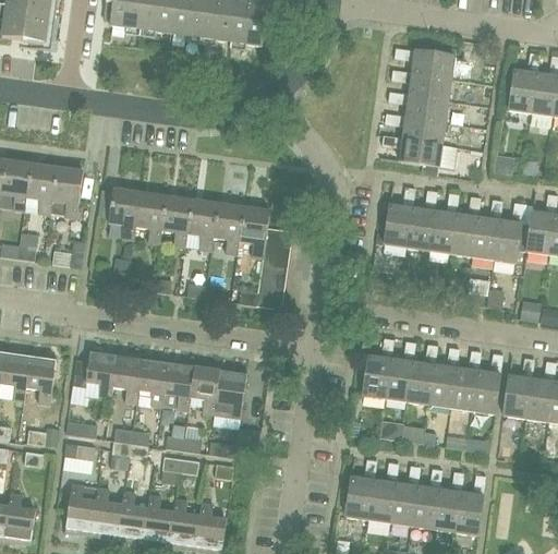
[(4,0),(4,3),(48,10),(49,0),(4,0)]
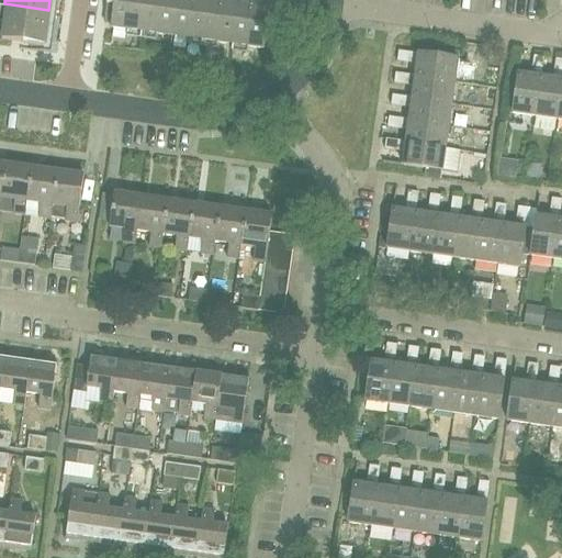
[(139,30),(143,0),(104,0),(102,19),(110,20),(109,25),(139,30)]
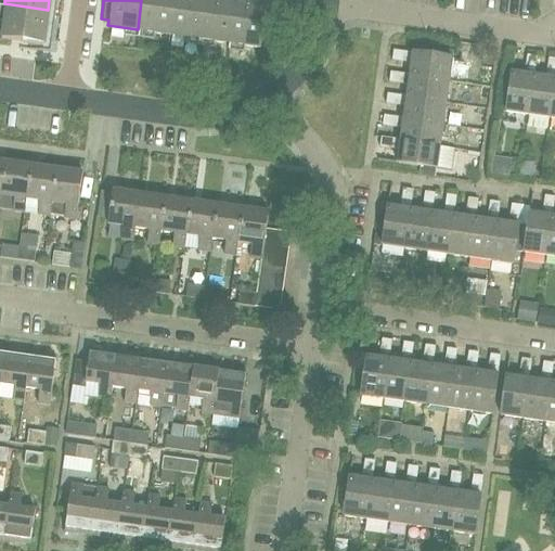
[(141,0),(138,29),(168,33),(172,0),(141,0)]
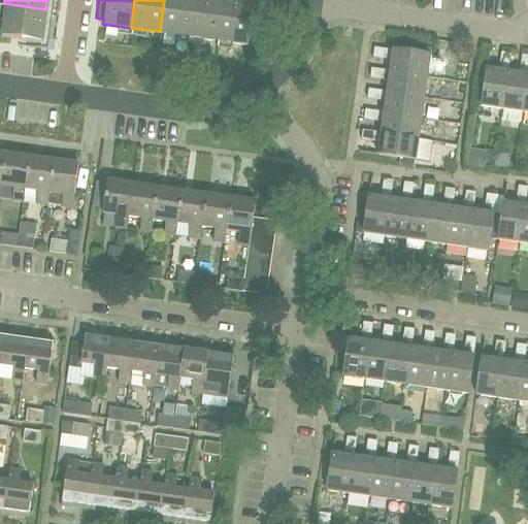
[(164,0),(160,31),(189,35),(193,0),(164,0)]
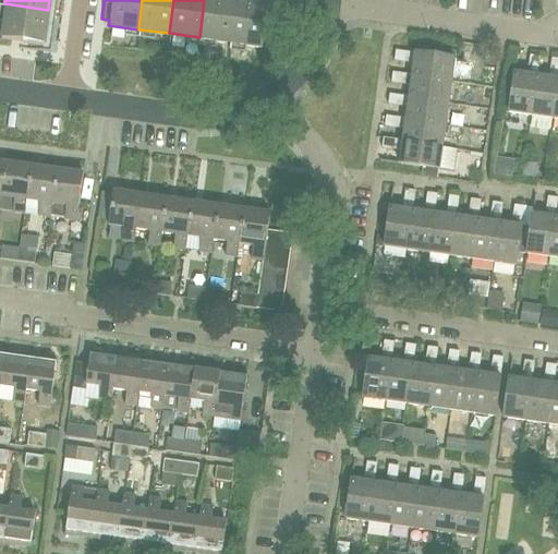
[(204,0),(199,37),(230,40),(235,0),(204,0)]
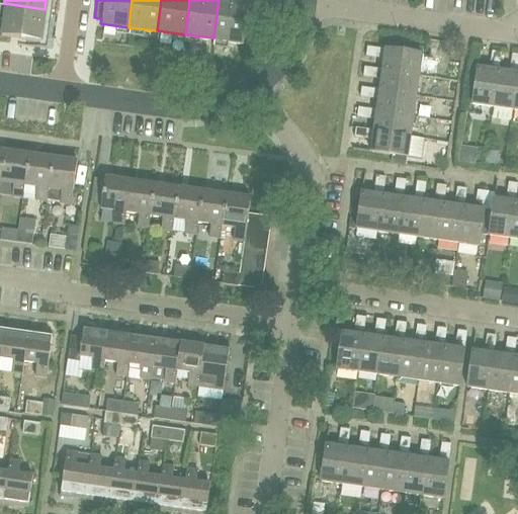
[(219,0),(213,37),(243,41),(245,23),(250,24),(253,0),(243,0),(243,1),(235,0),(219,0)]
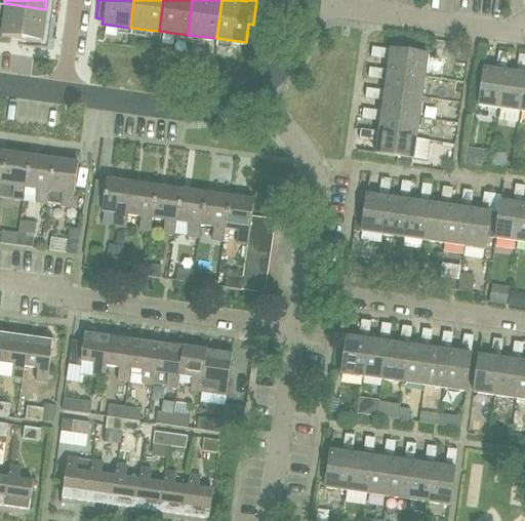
[(45,9),(4,3),(0,32),(18,35),(17,41),(47,46),(48,35),(42,34),(45,9)]
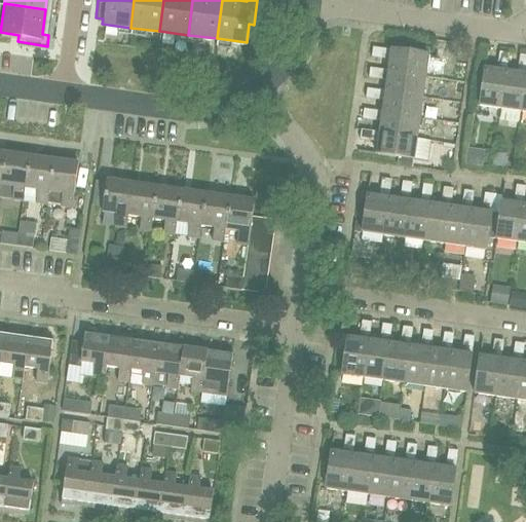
[(387,68),(423,72),(426,52),(372,44),(371,54),(388,57),(387,68)]
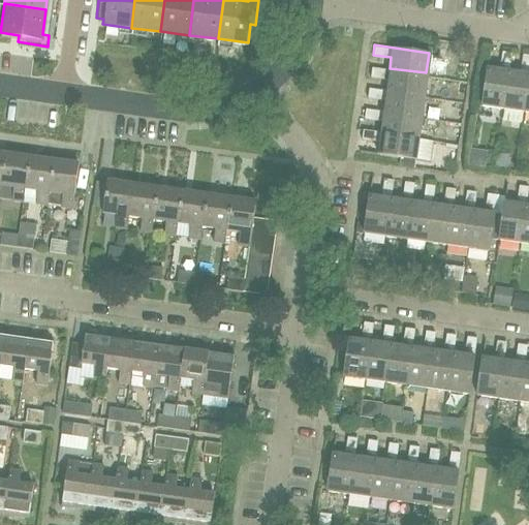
[(504,106),(509,69),(512,51),(502,50),(500,67),(488,65),(481,103),(504,106)]
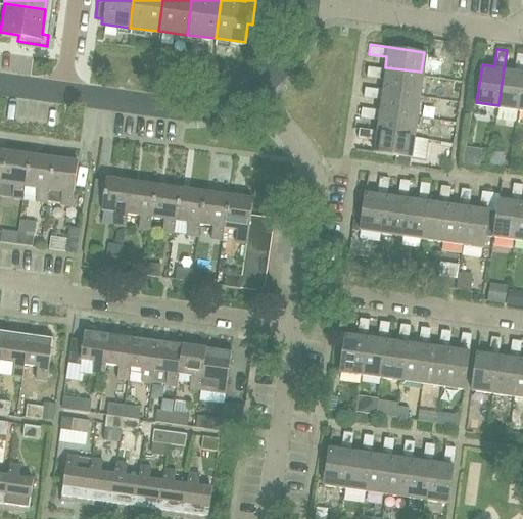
[(504,68),(498,105),(519,108),(522,76),(522,52),(517,51),(514,69),(504,68)]
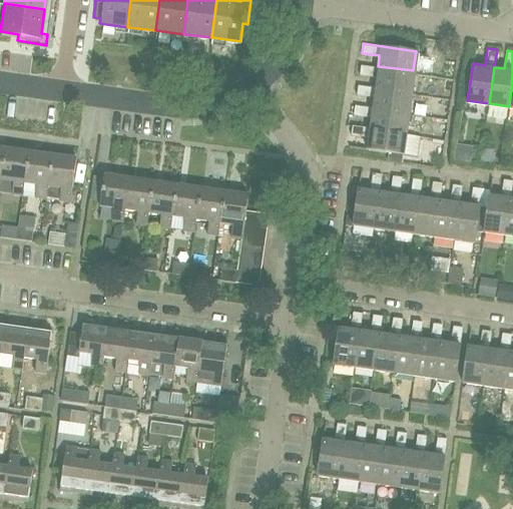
[(410,91),(413,70),(378,66),(359,63),(358,73),(376,75),(375,86),(410,91)]
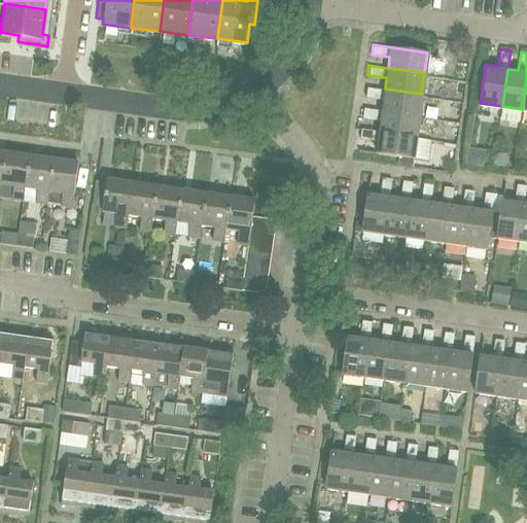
[(421,94),(385,89),(366,86),(365,96),(384,99),(382,109),(419,114),(421,94)]
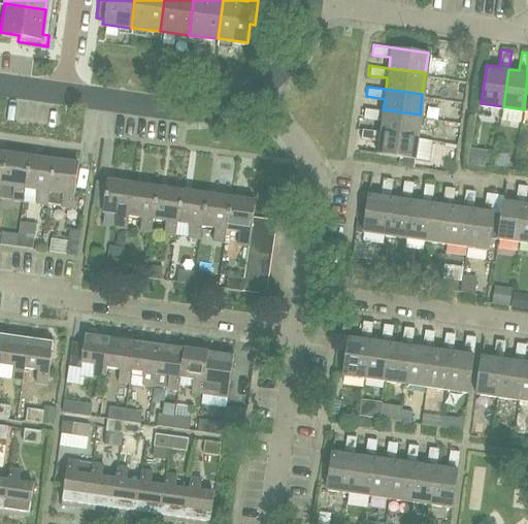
[(417,135),(420,115),(383,109),(364,107),(363,117),(382,119),(380,130),(417,135)]
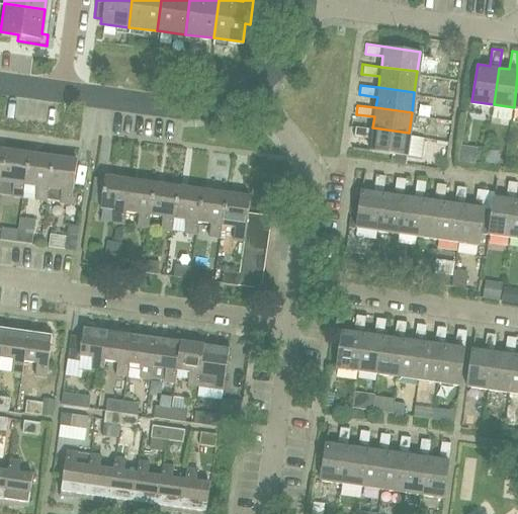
[(409,133),(372,127),(354,124),(353,135),(371,138),(369,149),(406,154),(409,133)]
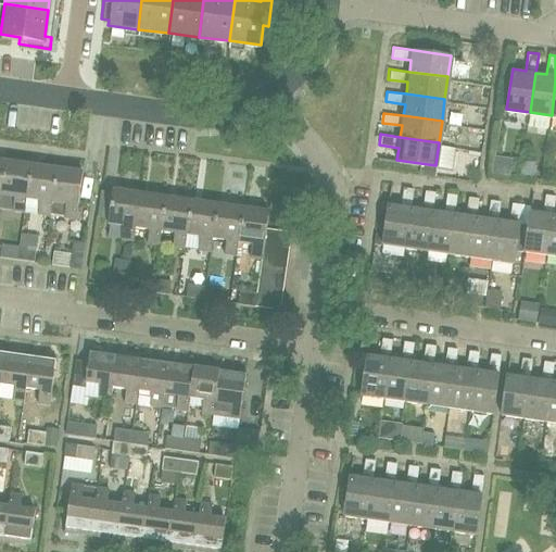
[(30,163),(4,159),(1,192),(14,195),(12,208),(25,210),(26,197),(30,163)]
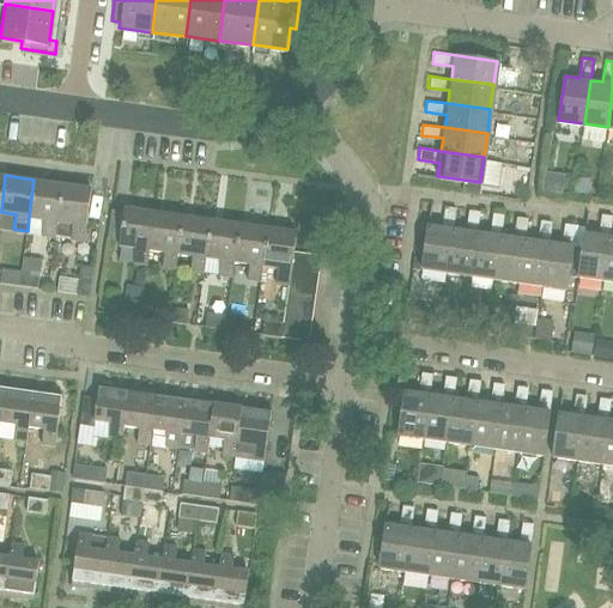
[(34,180),(29,217),(44,218),(42,232),(55,235),(58,220),(62,183),(34,180)]
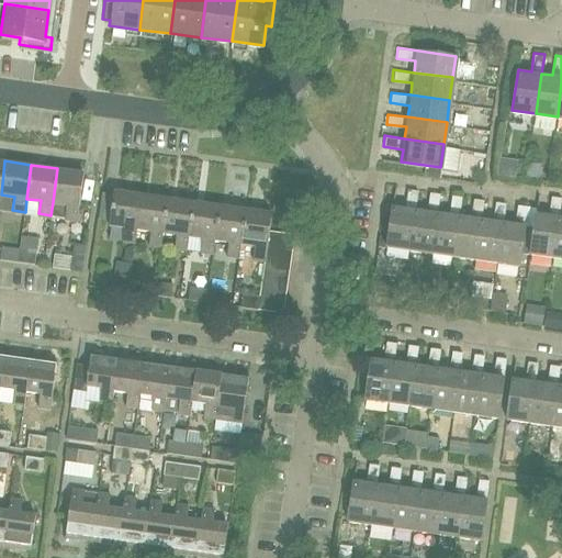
[(57,168),(53,202),(66,204),(65,218),(77,219),(83,173),(57,168)]
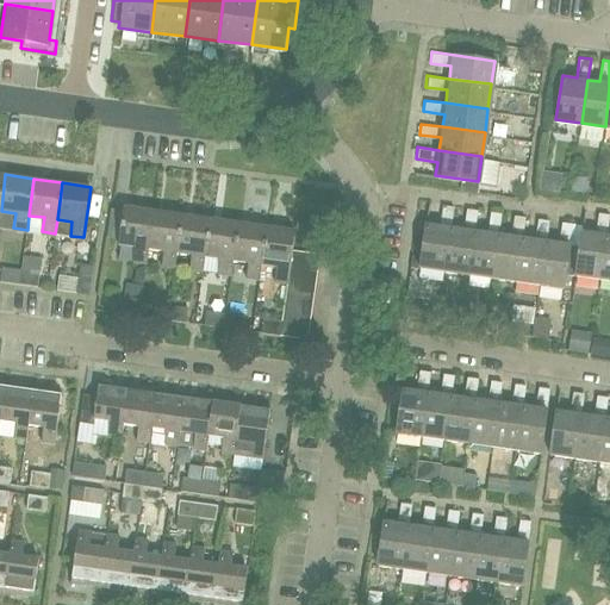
[(444,270),(450,226),(454,206),(442,204),(440,225),(425,224),(421,254),(419,264),(418,267),(444,270)]
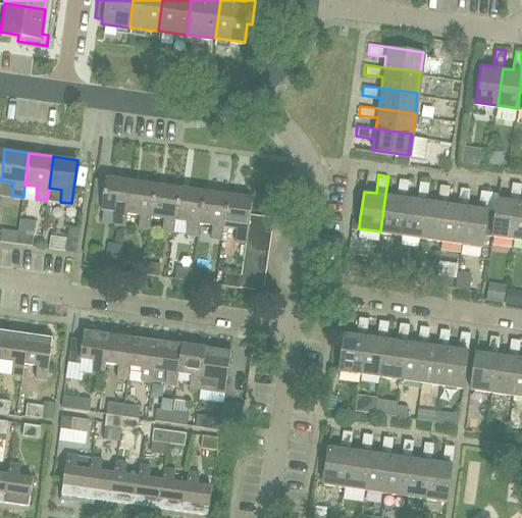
[(126,210),(131,179),(106,175),(102,206),(115,208),(113,221),(125,222),(126,210)]
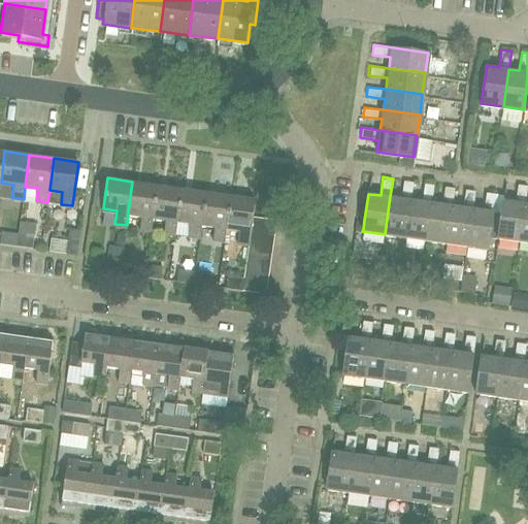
[(390,196),(385,234),(405,236),(410,199),(414,182),(403,179),(401,198),(390,196)]
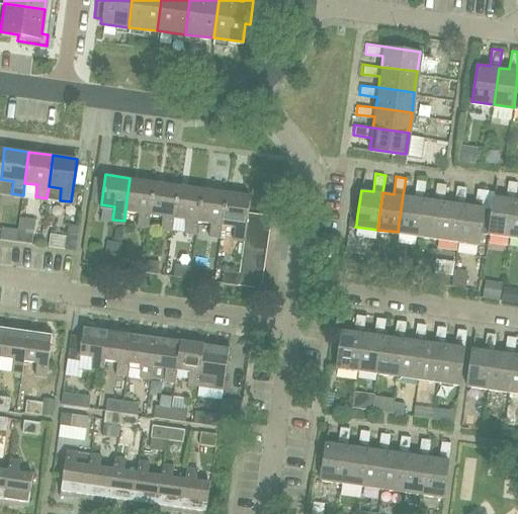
[(130,178),(125,208),(139,210),(137,223),(148,225),(150,212),(154,181),(130,178)]
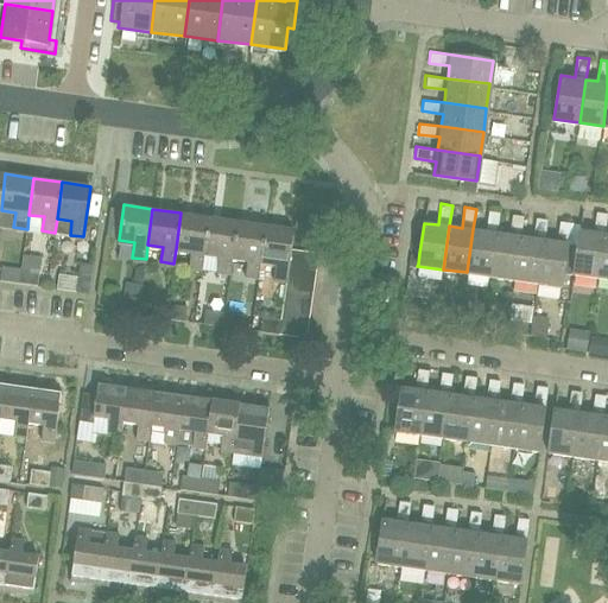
[(467,272),(491,275),(496,233),(500,211),(489,210),(486,232),(473,229),(467,272)]
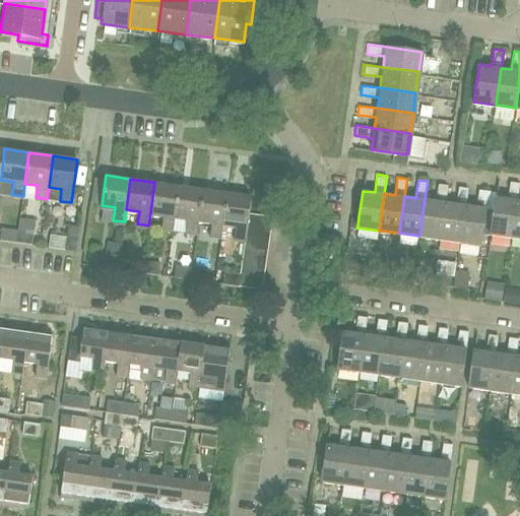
[(517,200),(518,200),(519,182),(510,181),(508,198),(496,196),(490,234),(512,237),(517,200)]
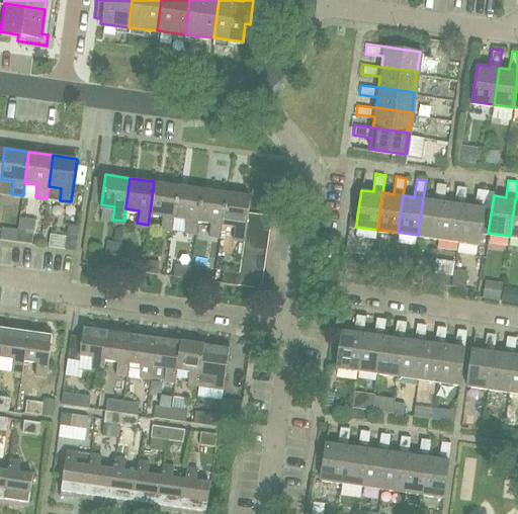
[(172,228),(173,216),(177,184),(154,181),(150,212),(163,215),(162,227),(172,228)]
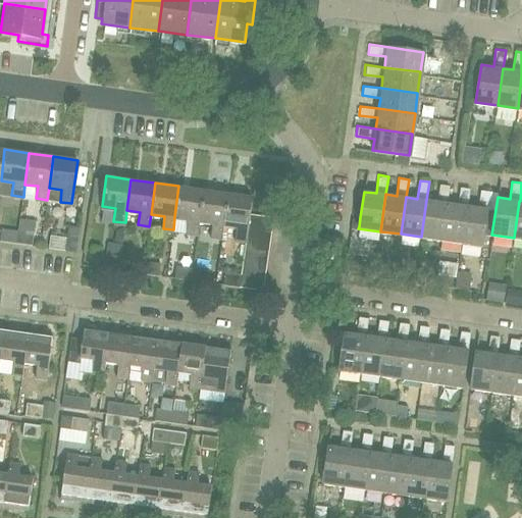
[(421,237),(441,240),(447,203),(450,185),(440,184),(438,202),(426,200),(421,237)]
